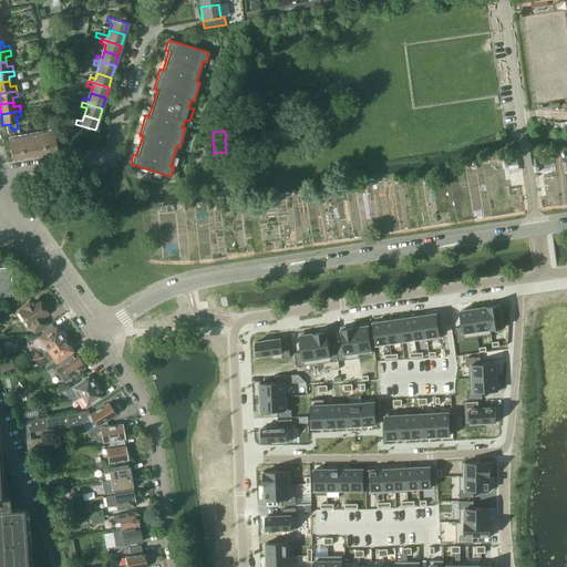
[(53,132),(42,133),(45,153),(57,151),(53,132)]
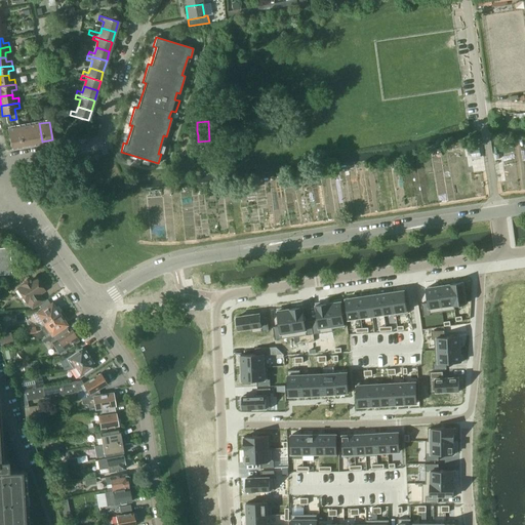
[(39,123),(29,125),(32,144),(42,142),(39,123)]
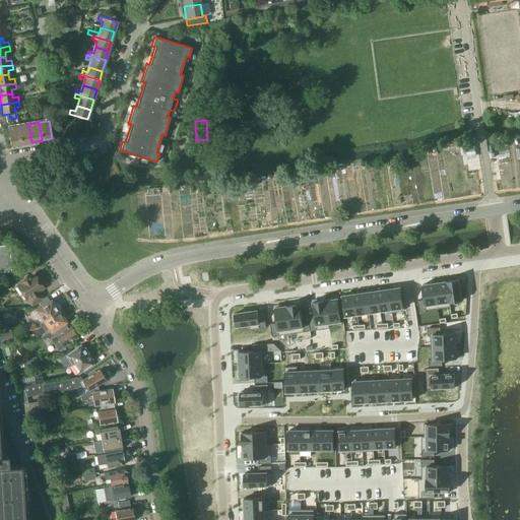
[(28,124),(17,126),(20,144),(31,142),(28,124)]
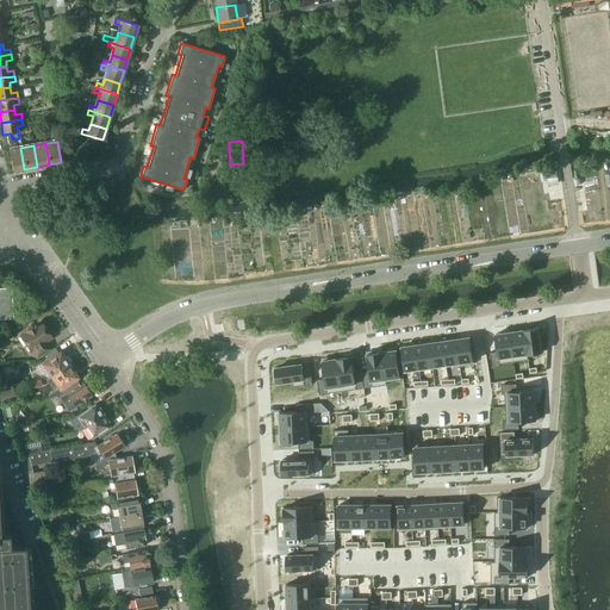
[(12,170),(24,169),(20,148),(8,150),(12,170)]
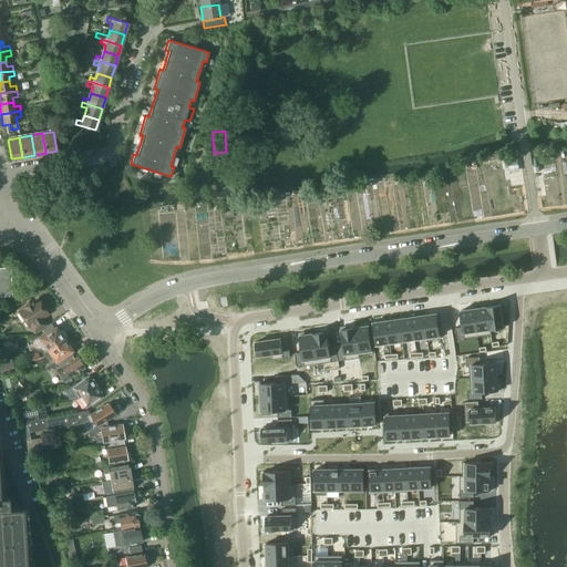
[(488,161),(492,178),(500,177),(496,160),(488,161)]
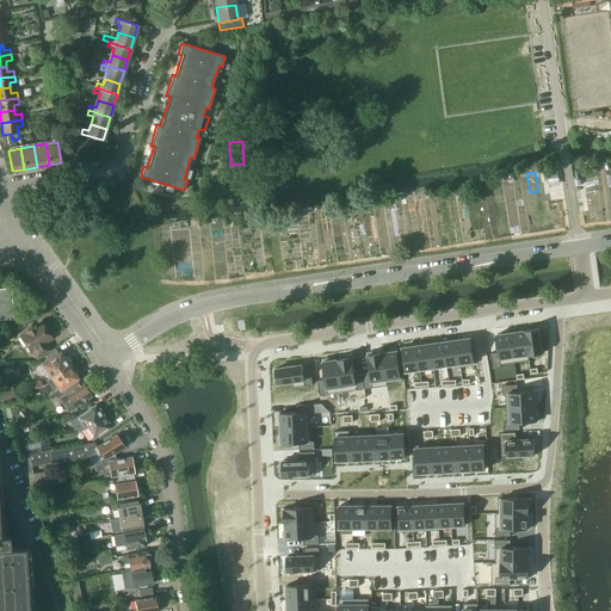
[(0,319),(13,319),(11,288),(0,288),(0,319)]
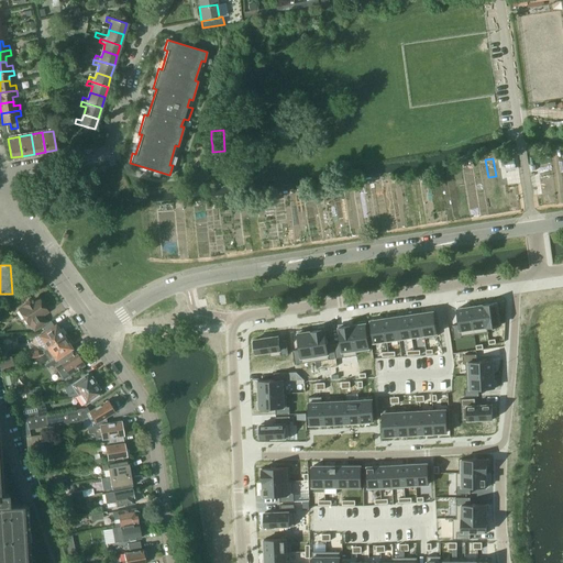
[(25,302),(24,305),(21,307),(22,307),(18,309),(29,324),(30,324),(33,330),(45,322),(41,316),(47,311),(37,296),(33,299),(33,298),(30,300),(28,300),(25,302)]
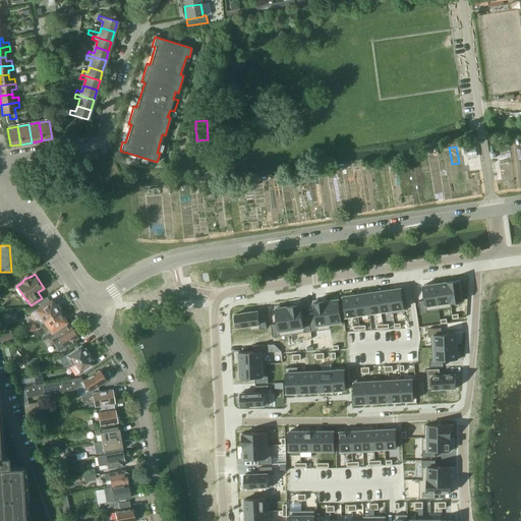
[(460,281),(447,282),(450,303),(451,303),(463,301),(460,281)]
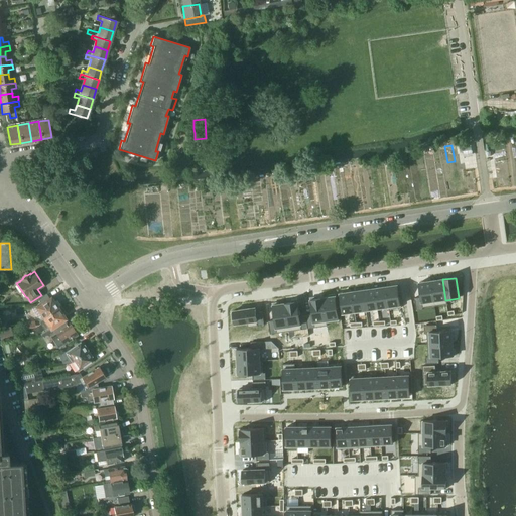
[(442,279),(430,281),(434,306),(446,304),(446,300),(445,300),(442,279)]
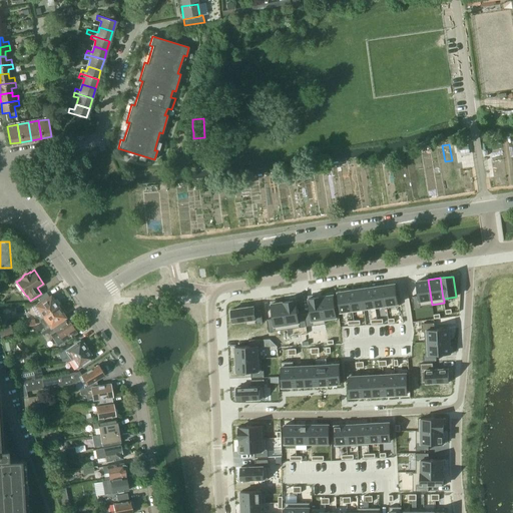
[(418,296),(412,297),(414,310),(420,309),(420,307),(432,305),(428,280),(416,282),(418,296)]
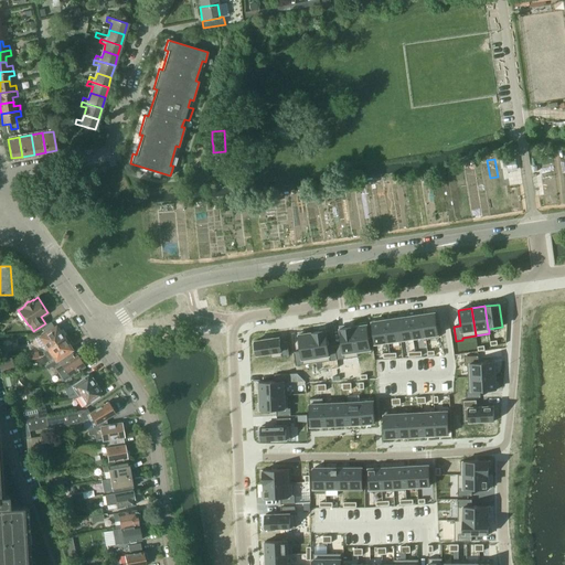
[(435,312),(422,315),(425,337),(438,336),(435,312)]
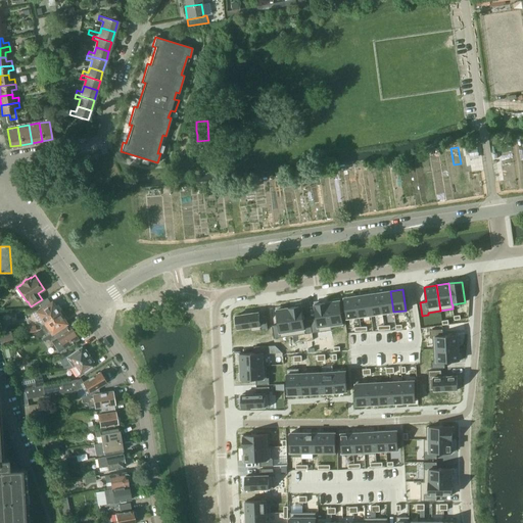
[(390,291),(379,292),(382,314),(393,312),(390,291)]
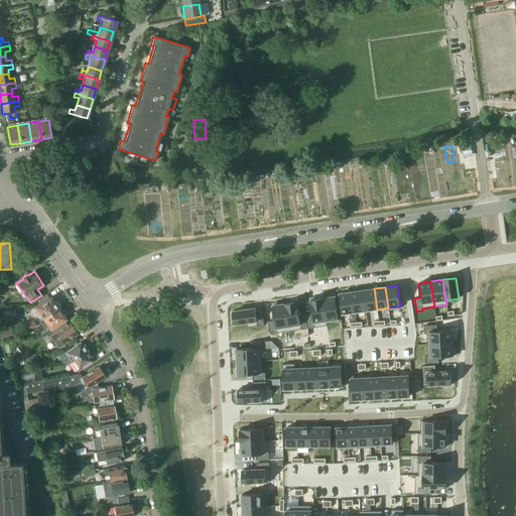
[(374,288),(363,290),(366,311),(377,309),(374,288)]
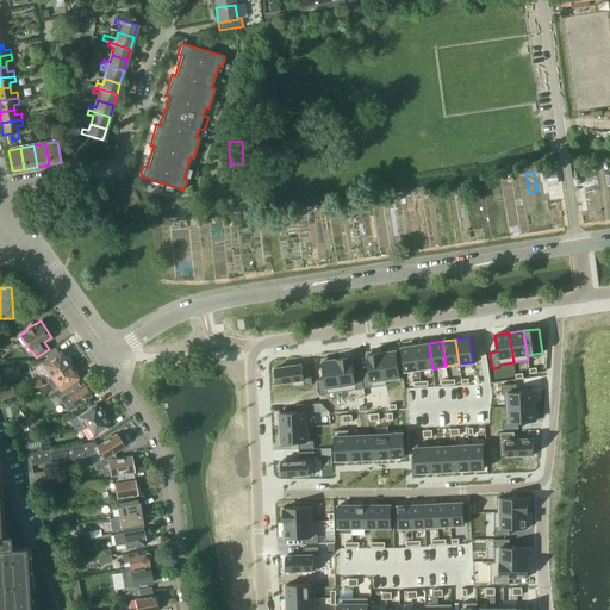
[(429,343),(415,346),(418,369),(433,368),(429,343)]
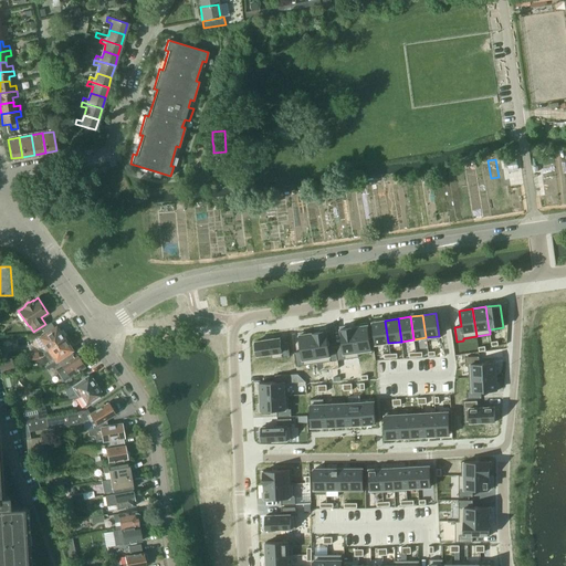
[(385,321),(373,322),(376,345),(388,343),(385,321)]
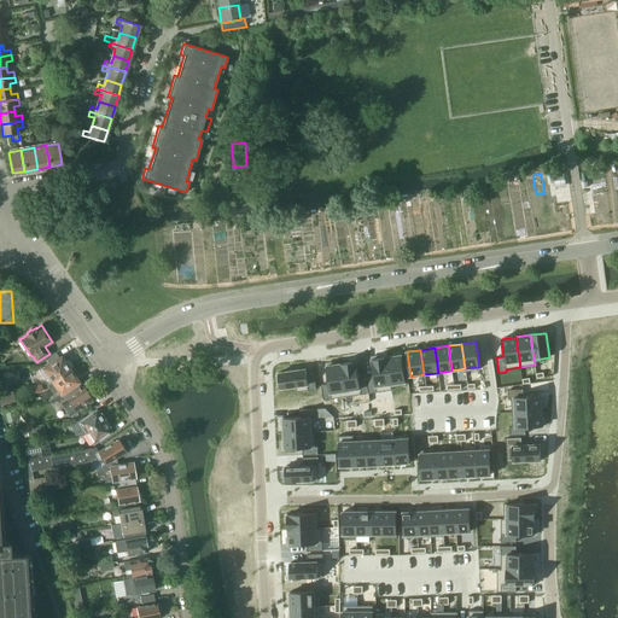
[(63,362),(60,357),(59,359),(56,353),(40,363),(47,373),(42,377),(47,384),(52,380),(70,368),(65,361),(63,362)]
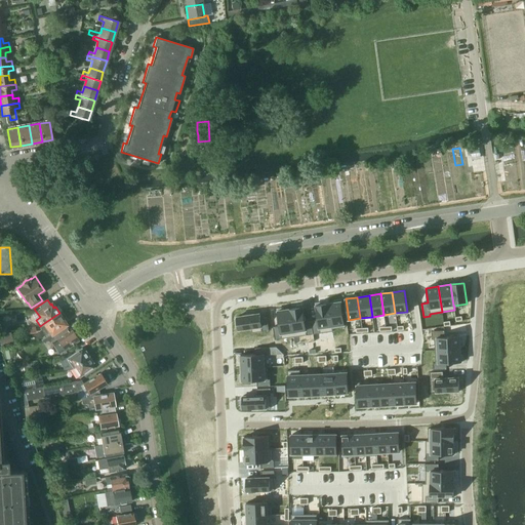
[(335,303),(328,304),(332,329),(345,327),(340,299),(334,300),(335,303)]
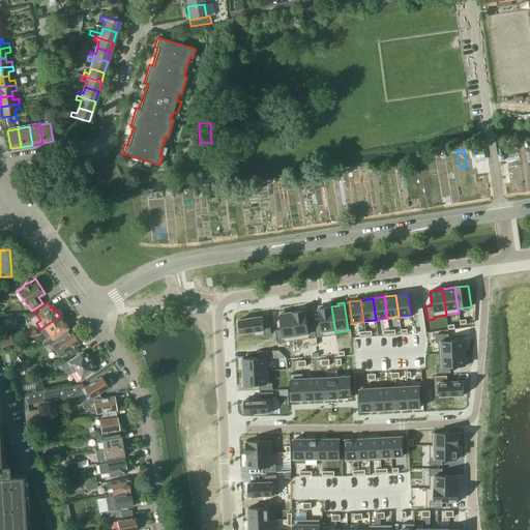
[(321,324),(314,324),(316,337),(335,334),(335,332),(331,306),(324,307),(324,305),(318,306),(321,324)]
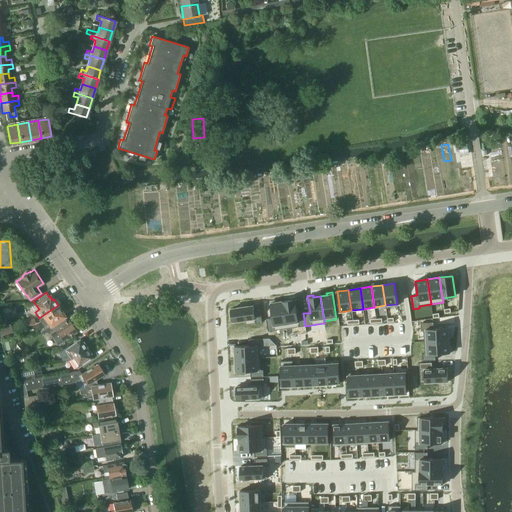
[(289,301),(283,302),(287,329),(305,326),(303,313),(297,314),(295,298),(294,298),(289,299),(289,301)]
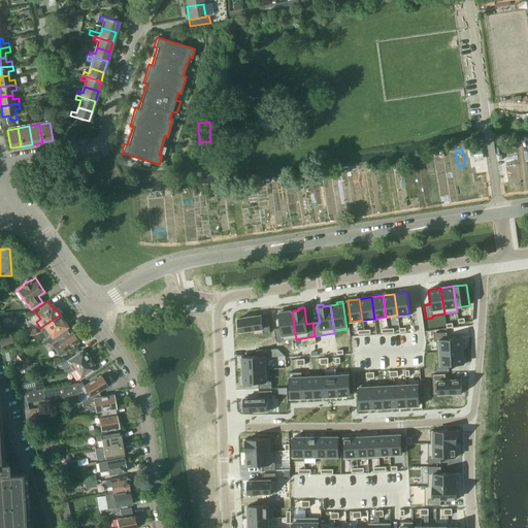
[(281,328),(274,329),(276,341),(296,339),(292,311),(285,311),(285,309),(278,310),(281,328)]
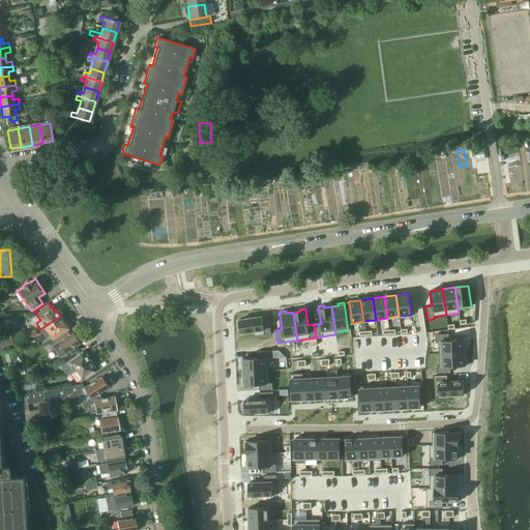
[(65,327),(63,324),(65,323),(60,316),(45,326),(40,329),(48,340),(41,343),(42,345),(53,344),(57,341),(54,335),(65,327)]
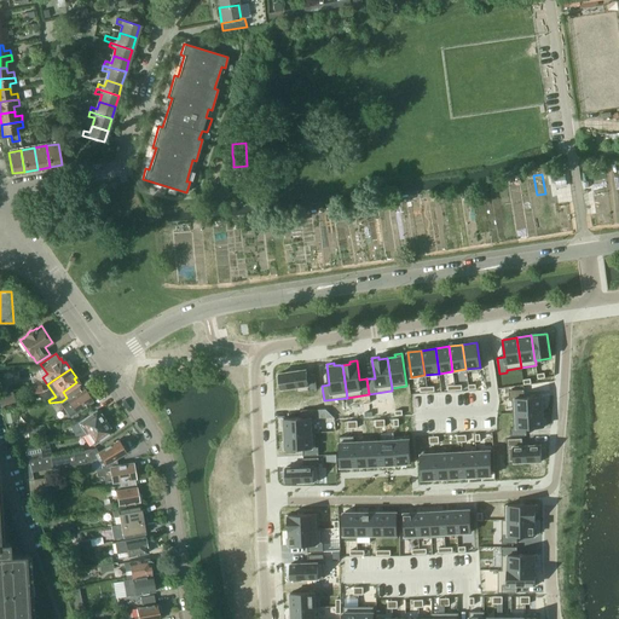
[(278,376),(277,376),(278,385),(279,385),(281,389),(296,387),(296,393),(317,391),(314,375),(307,376),(307,369),(278,374),(278,376)]
